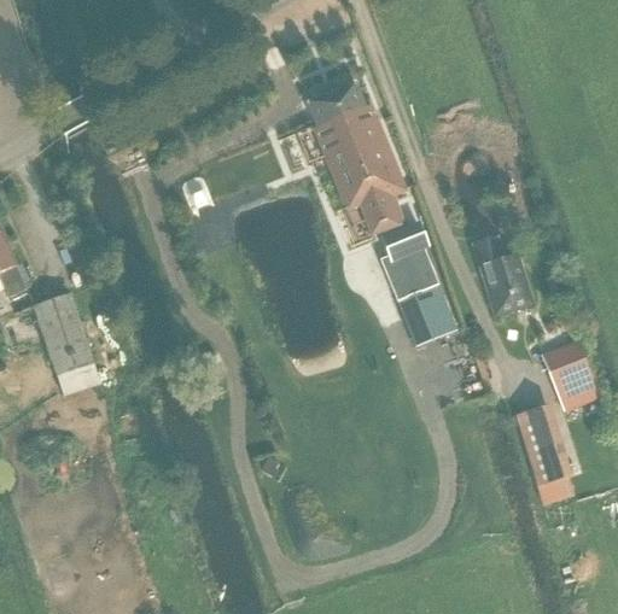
[(355,82),(307,101),(318,126),(314,127),(326,157),(328,156),(339,185),(359,176),(368,199),(359,203),(371,234),(403,222),(392,194),(404,189),(373,111),(367,113),(355,82)]
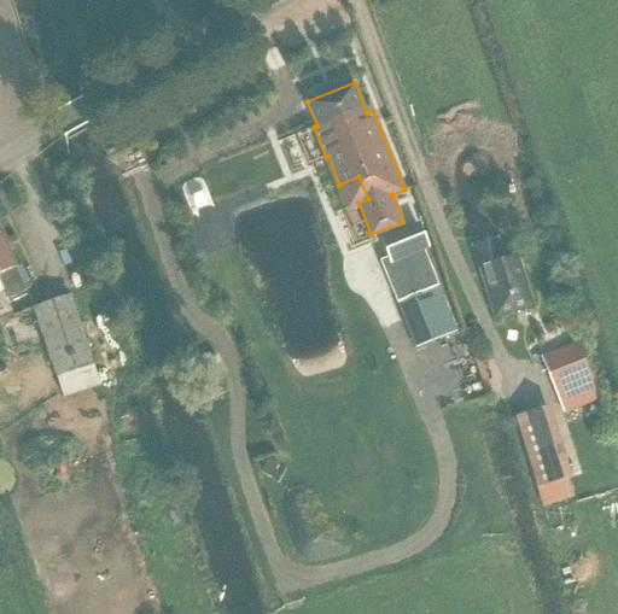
[(0,276),(4,285),(9,296),(27,287),(16,264),(0,228),(0,276)]
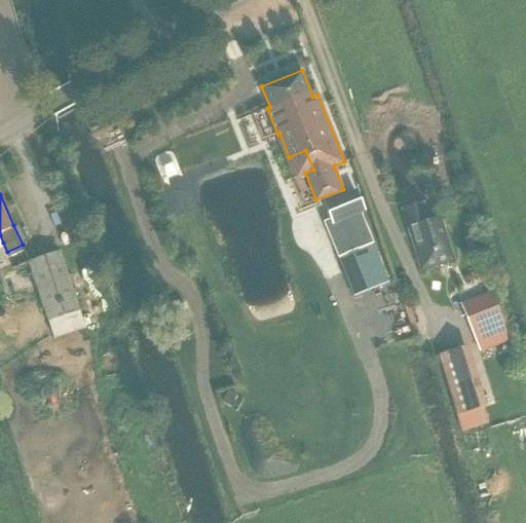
[(423,201),(403,208),(421,268),(454,259),(445,227),(441,228),(438,218),(429,221),(423,201)]
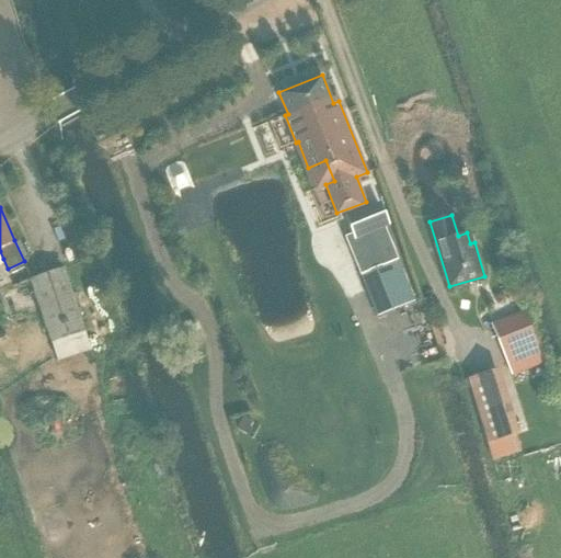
[(381,220),(346,235),(356,259),(377,314),(412,299),(381,220)]
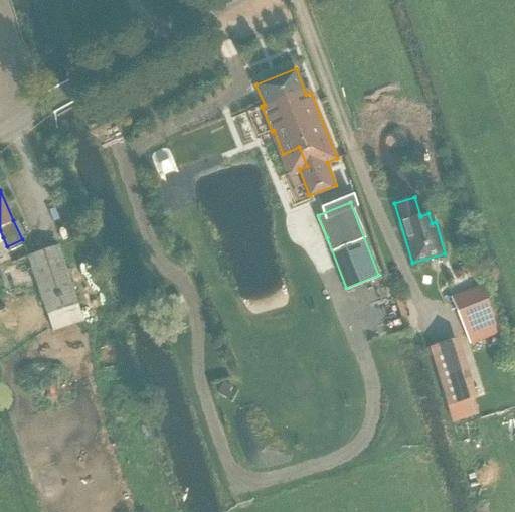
[(46,312),(77,302),(58,243),(27,254),(46,312)]
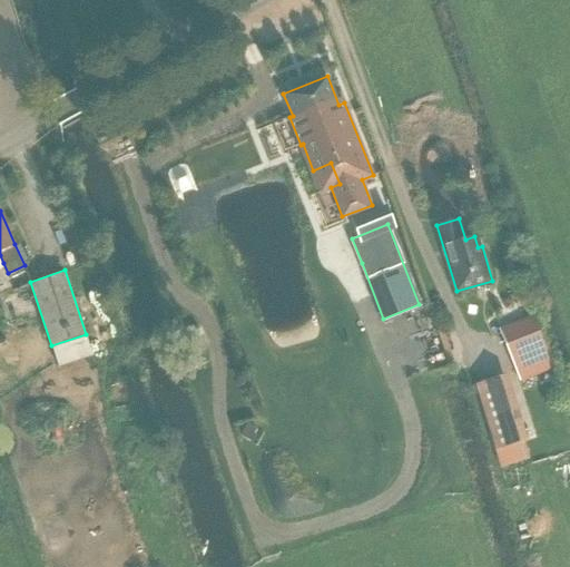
[(534,318),(501,331),(510,354),(511,355),(519,375),(537,369),(553,362),(550,353),(549,352),(534,318)]
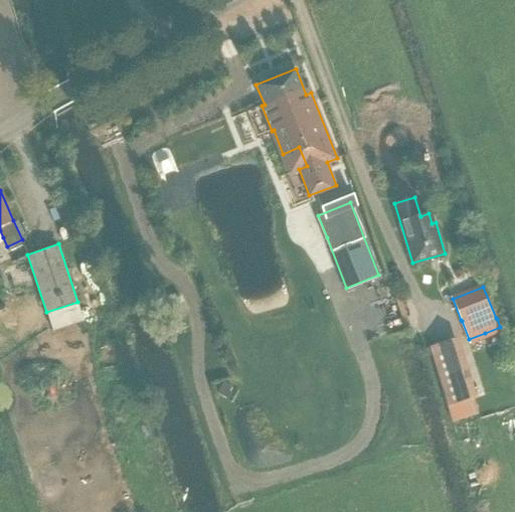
[(183,305),(180,296),(171,299),(174,308),(183,305)]
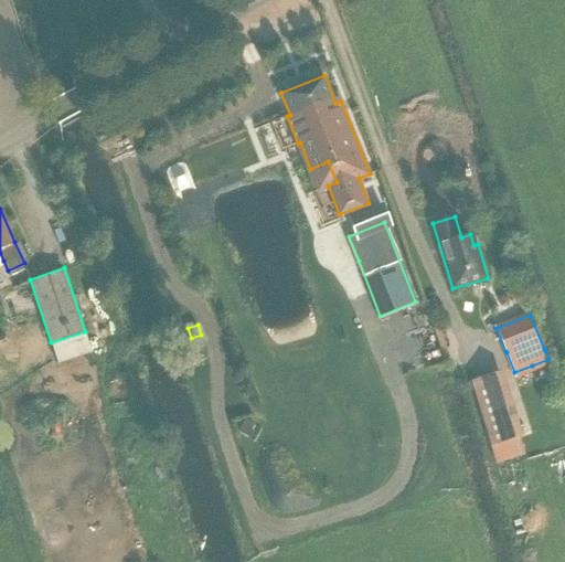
[(520,433),(502,371),(473,379),(492,443),(509,438),(510,443),(516,441),(515,435),(520,433)]
